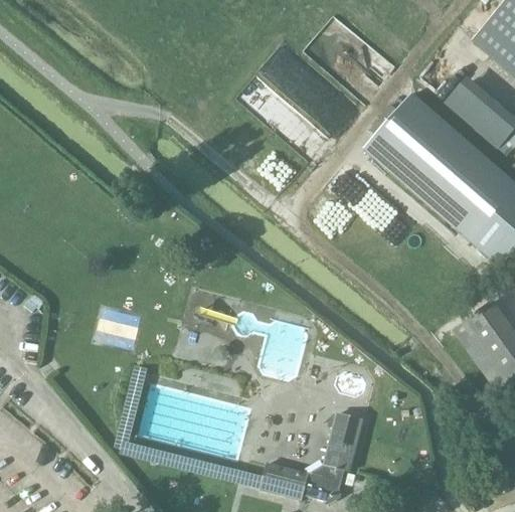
[(505,0),(472,39),(514,76),(514,0),(505,0)]
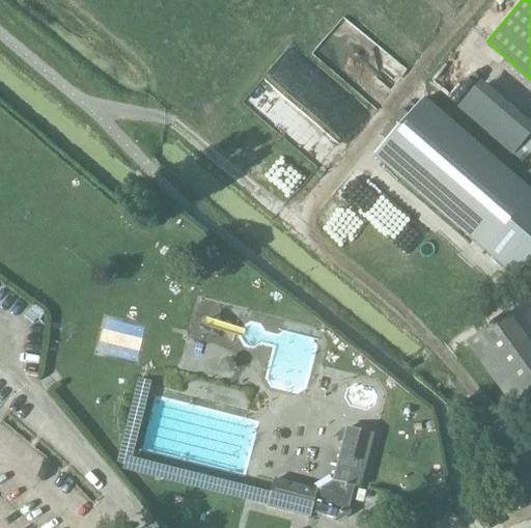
[(458,107),(514,154),(524,162),(530,153),(530,138),(529,137),(530,134),(530,118),(483,78),(458,107)]
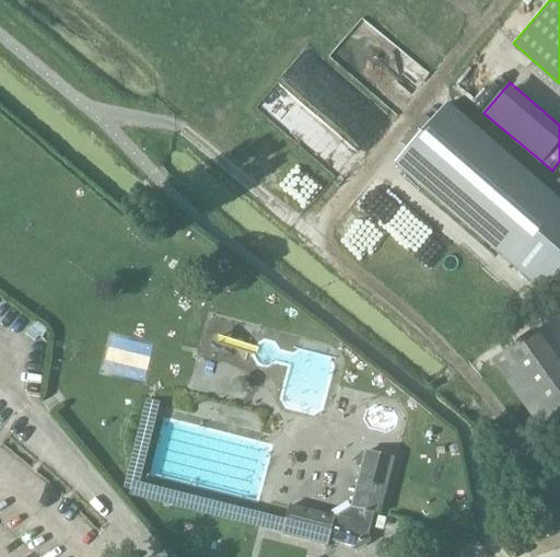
[(393,163),(541,291),(559,269),(559,200),(446,102),(393,163)]
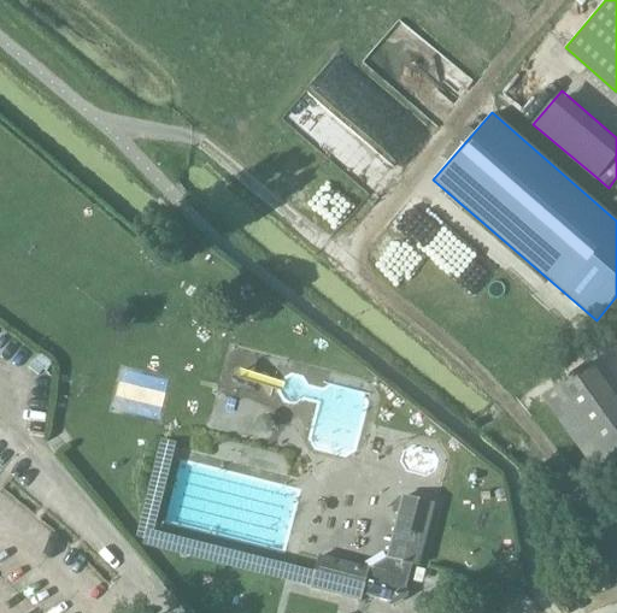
[(119,379),(164,388),(171,353),(125,345),(119,379)]
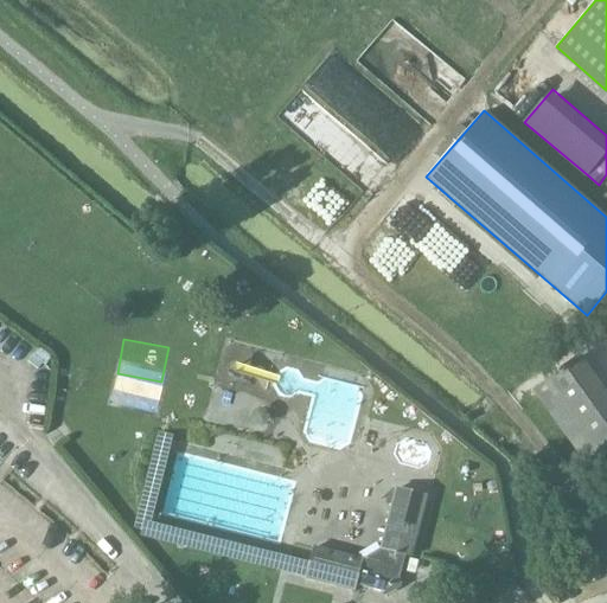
[(606,453),(606,393),(579,354),(532,389),(589,466),(606,453)]
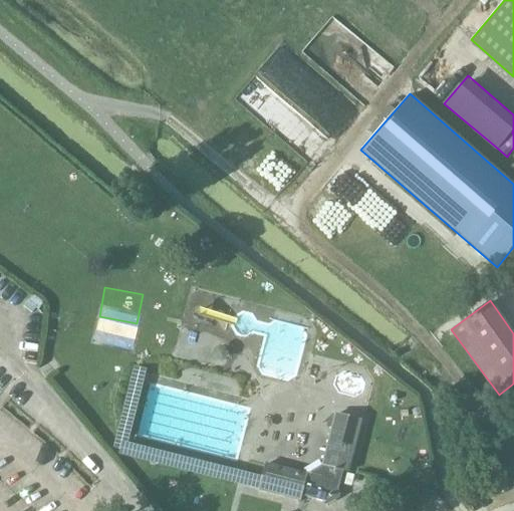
[(116,335),(117,324),(98,322),(97,334),(116,335)]
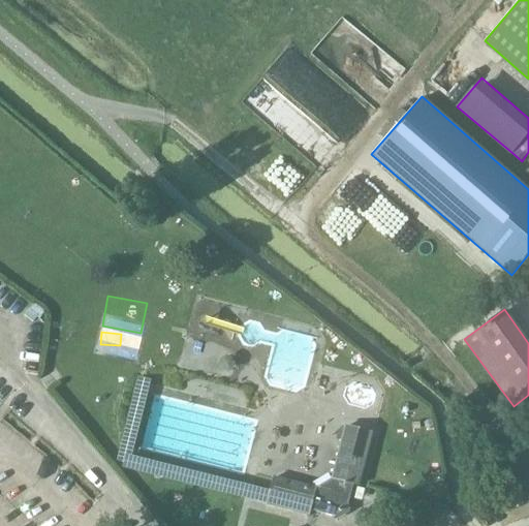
[(360,482),(372,431),(346,424),(334,476),(316,487),(275,475),(268,502),(310,514),(311,509),(335,515),(348,507),(354,483),(359,484),(360,482)]
